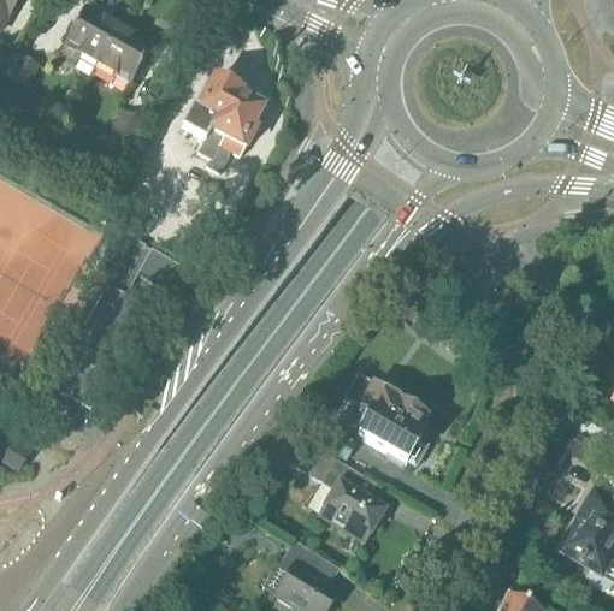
[(0,0),(0,30),(1,30),(18,0),(0,0)]
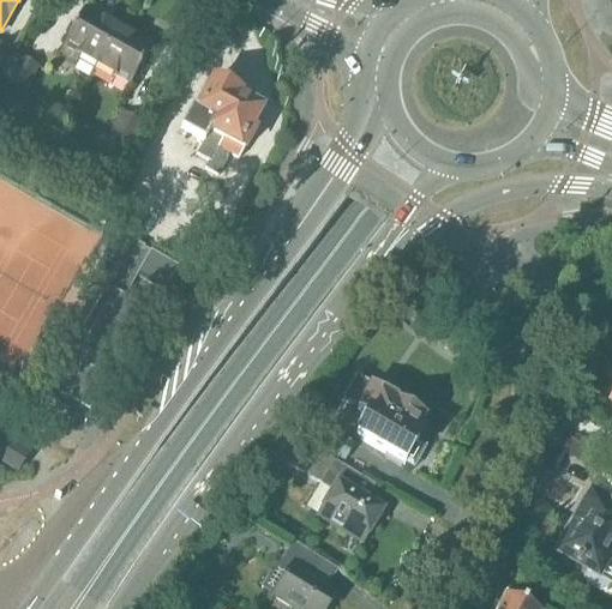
[(83,55),(99,64),(120,25),(118,25),(117,20),(113,18),(108,19),(87,6),(61,49),(79,60),(83,55)]
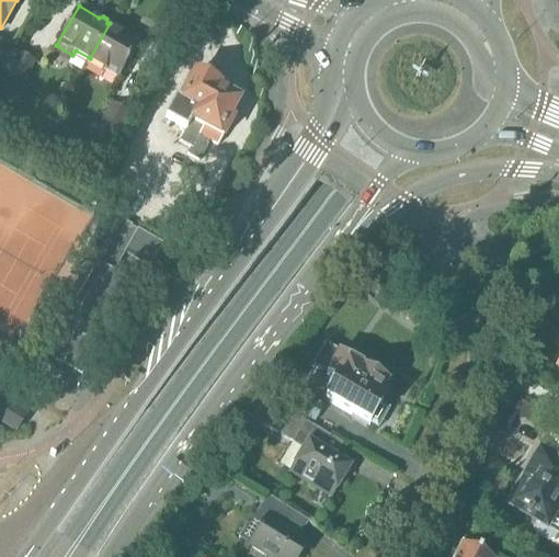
[(90,58),(121,76),(143,36),(129,29),(123,31),(121,30),(120,26),(115,23),(111,24),(110,23),(90,58)]
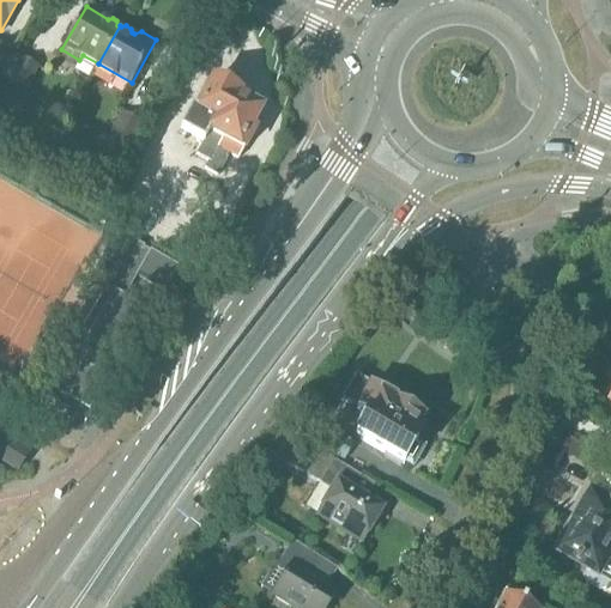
[(0,40),(0,76),(1,77),(16,52),(14,50),(16,49),(0,40)]
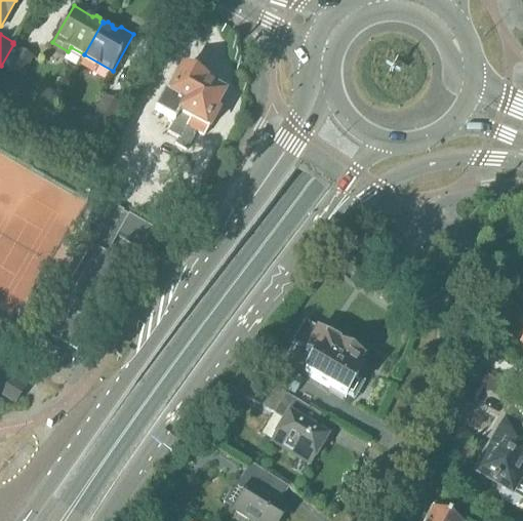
[(22,77),(34,54),(19,47),(18,47),(13,44),(1,66),(22,77)]
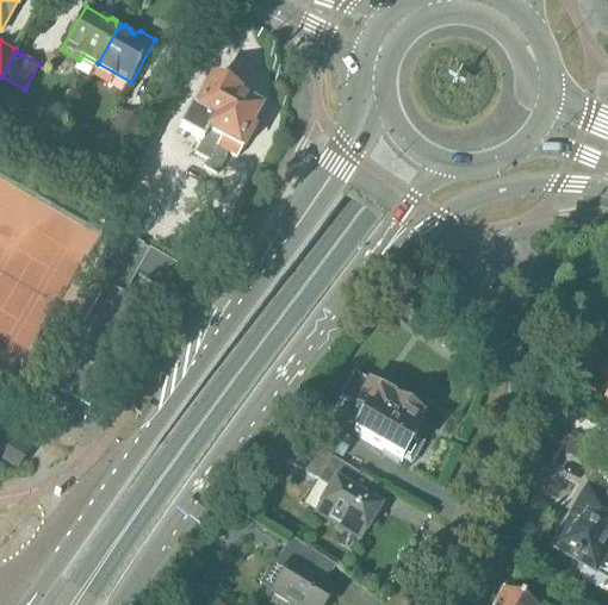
[(215,79),(213,78),(198,106),(193,104),(181,124),(204,137),(197,150),(209,156),(205,163),(217,172),(228,155),(225,154),(228,149),(239,154),(242,145),(244,147),(254,128),(250,125),(261,107),(237,94),(239,92),(236,91),(242,80),(222,69),(216,80),(215,79)]
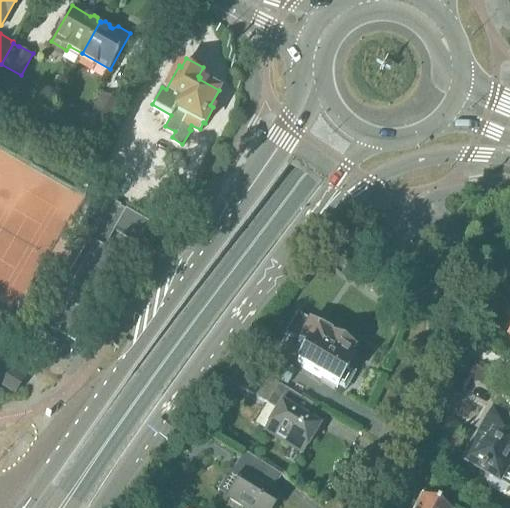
[(88,119),(105,128),(121,101),(104,92),(88,119)]
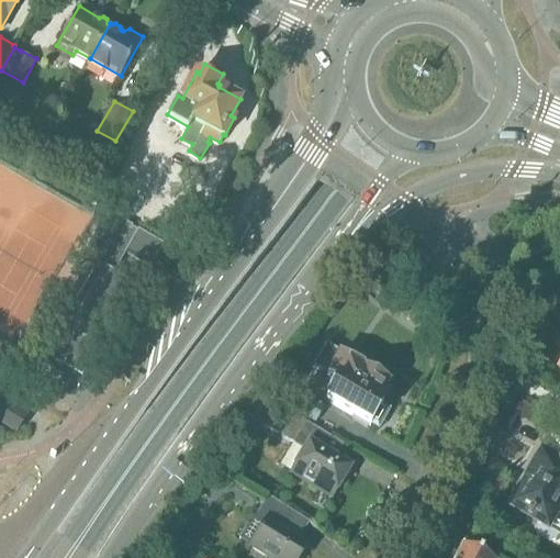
[(140,226),(134,224),(135,223),(108,208),(102,218),(94,231),(120,246),(109,265),(107,264),(74,320),(68,317),(66,322),(63,328),(60,327),(46,352),(63,361),(63,363),(65,364),(65,363),(84,374),(101,343),(102,344),(138,282),(130,277),(131,277),(123,272),(123,274),(115,269),(126,250),(153,265),(166,242),(140,226)]
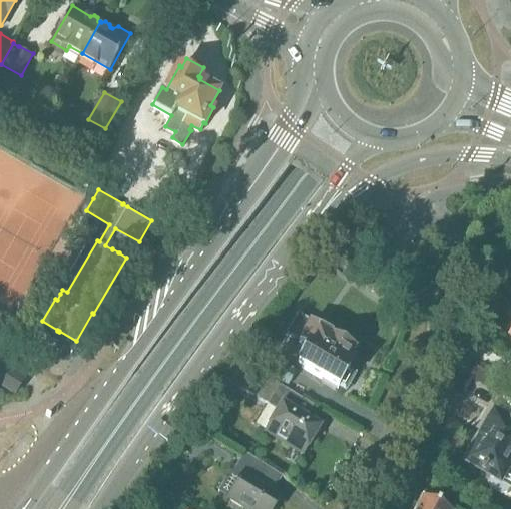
[(296,318),(287,334),(309,346),(299,364),(304,366),(325,378),(323,381),(336,388),(337,385),(339,386),(339,385),(346,389),(357,371),(350,367),(350,366),(347,364),(353,354),(351,353),(355,347),(332,335),(334,332),(299,312),(296,318)]
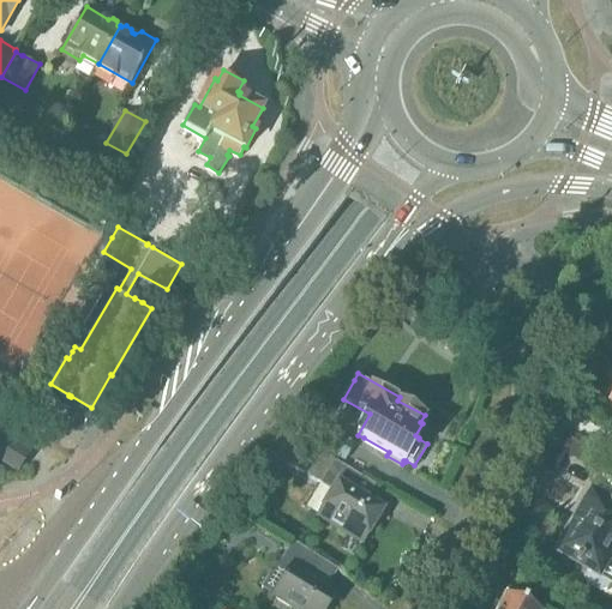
[(323,423),(313,440),(347,459),(357,442),(323,423)]
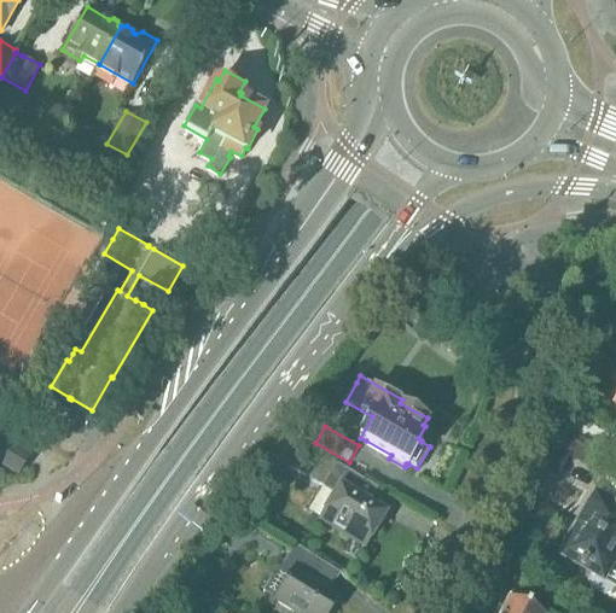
[(285,428),(271,451),(324,483),(337,491),(321,517),(367,544),(387,511),(368,500),(356,492),(366,477),(344,463),(338,460),(317,448),(313,450),(300,443),(301,438),(285,428)]
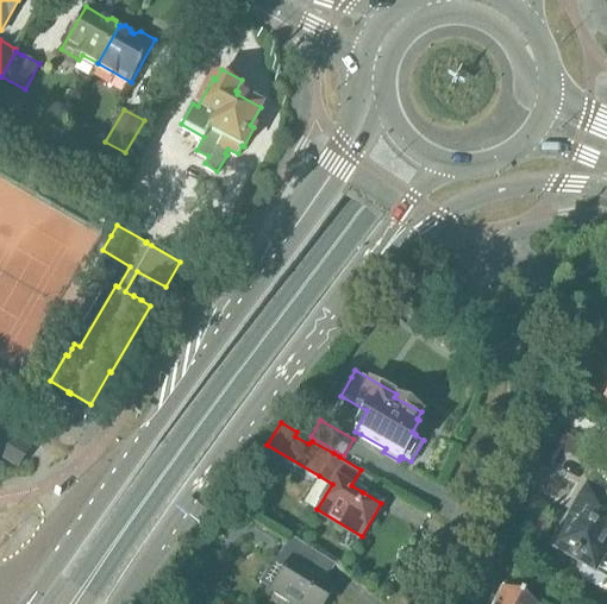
[(6,433),(0,442),(0,450),(19,463),(29,448),(6,433)]
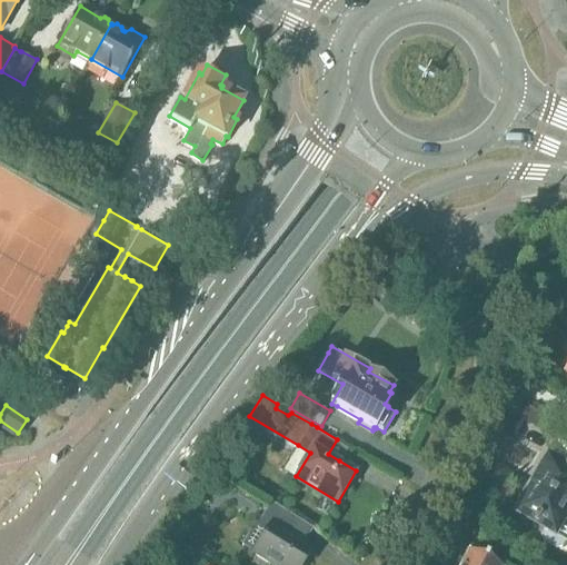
[(541,469),(533,484),(566,504),(566,465),(549,455),(547,458),(543,458),(539,465),(541,469)]
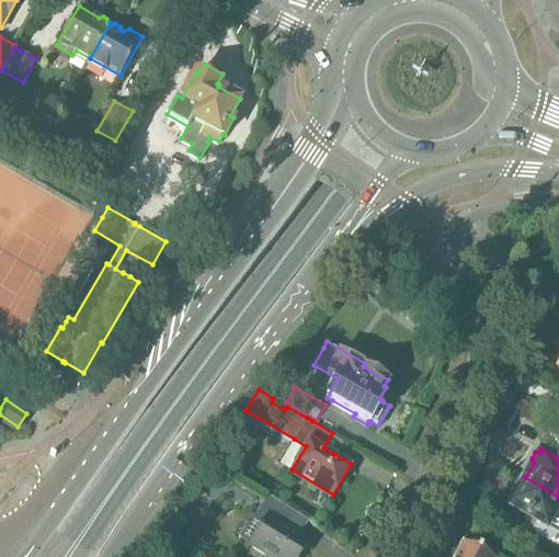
[(514,489),(510,496),(512,500),(510,503),(538,520),(536,523),(537,530),(550,537),(556,535),(558,532),(558,497),(525,477),(518,489),(514,489)]
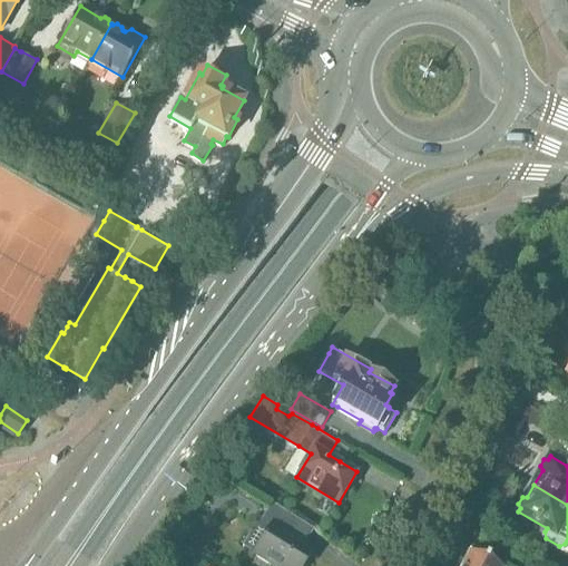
[(270,528),(255,552),(278,565),(303,565),(315,546),(287,529),(296,515),(273,500),(260,521),(270,528)]
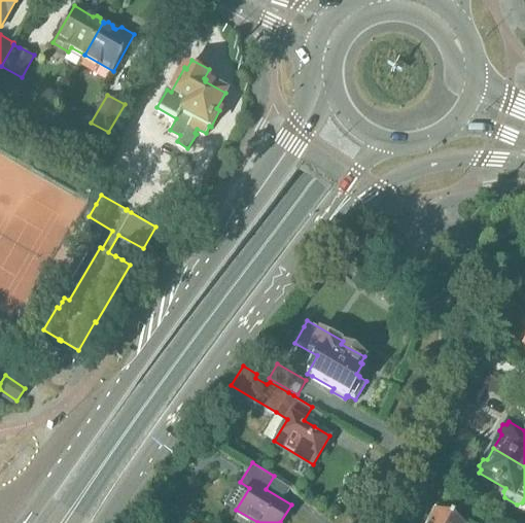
[(466,522),(435,507),(426,522),(466,522)]
